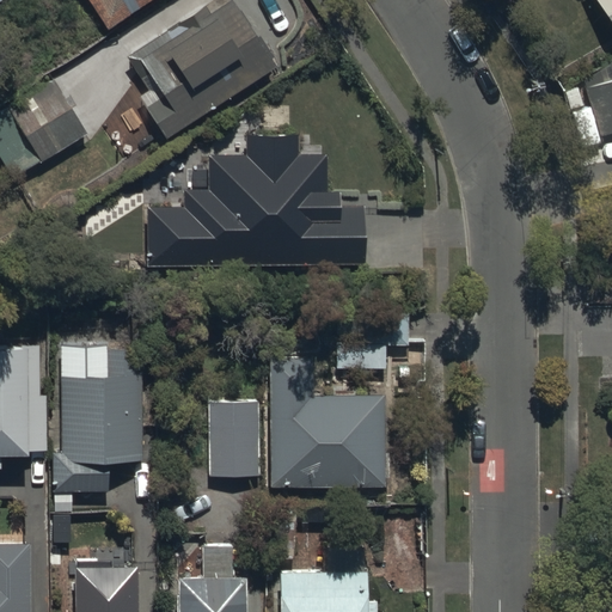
[(62,0),(81,29),(95,20),(108,41),(167,0),(62,0)]
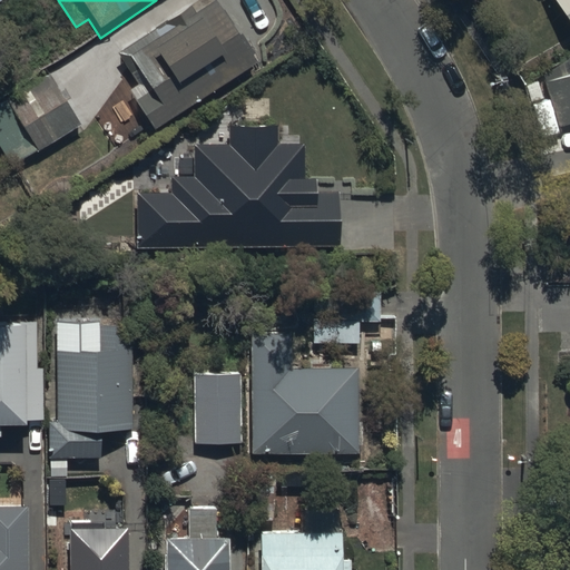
[(213,0),(194,0),(114,53),(136,86),(128,91),(153,129),(255,62),(213,0)]
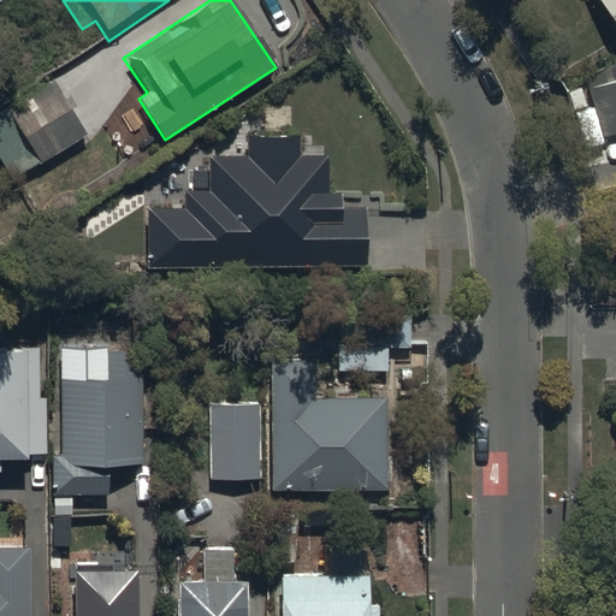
[(615,0),(594,0),(615,30),(615,0)]
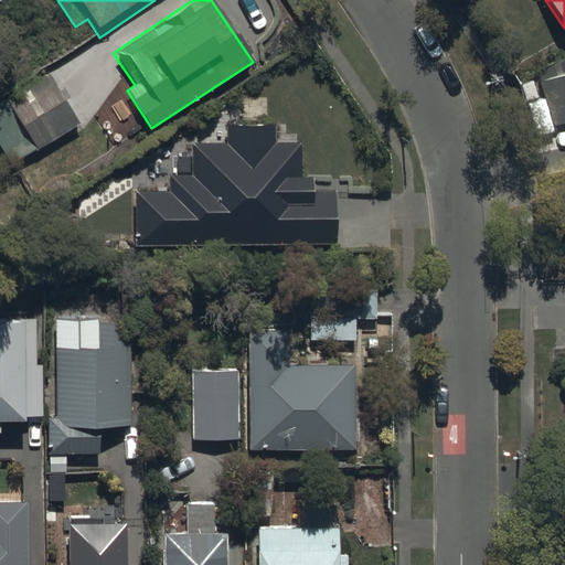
[(0,149),(10,166),(78,124),(48,73),(0,102),(0,149)]
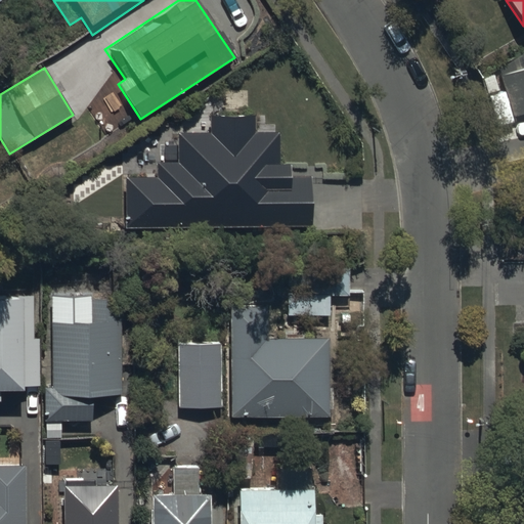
[(523,69),(501,77),(515,119),(523,115),(523,69)]
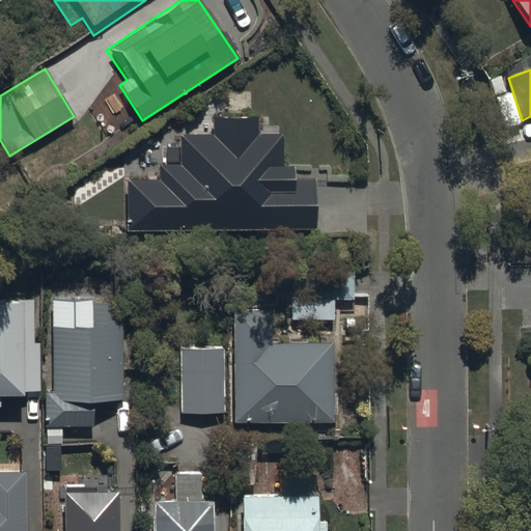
[(260,116),(214,117),(214,136),(182,137),(182,166),(161,166),(161,180),(128,180),(129,230),(315,229),(315,177),(296,177),(296,166),(284,166),(284,134),(260,134),(260,116)]
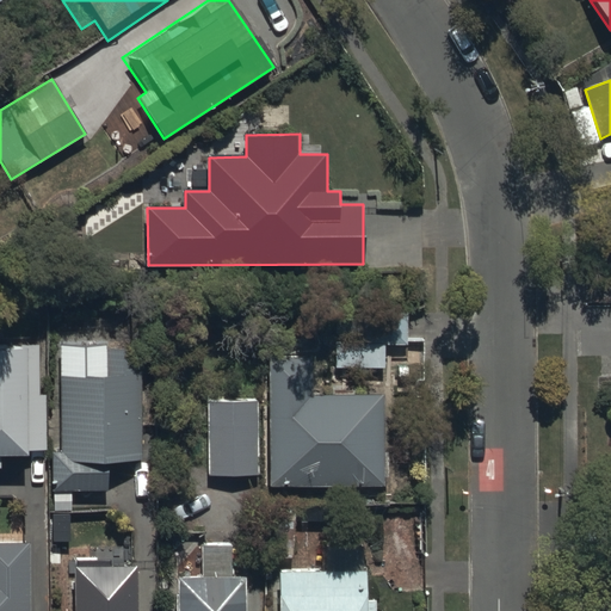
[(406,315),(334,315),(334,370),(384,370),(384,347),(406,347),(406,315)]
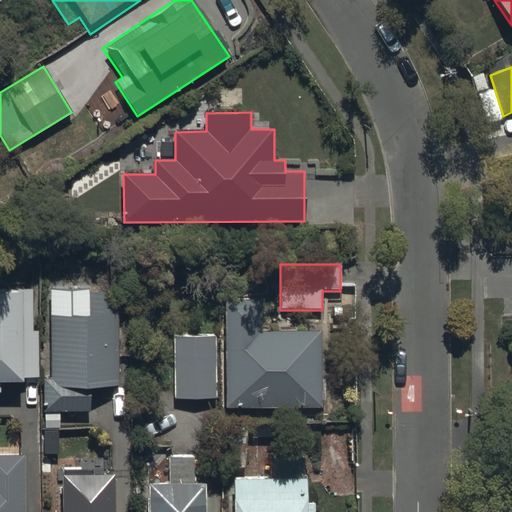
[(117,388),(116,293),(88,294),(88,290),(48,291),(50,380),(43,380),(44,430),(59,429),(59,413),(90,413),(89,388),(117,388)]
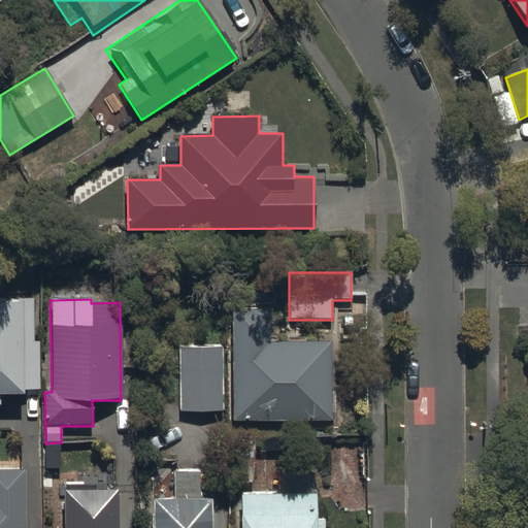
[(0,300),(0,397),(22,397),(22,392),(40,391),(39,344),(33,344),(32,300),(0,300)]
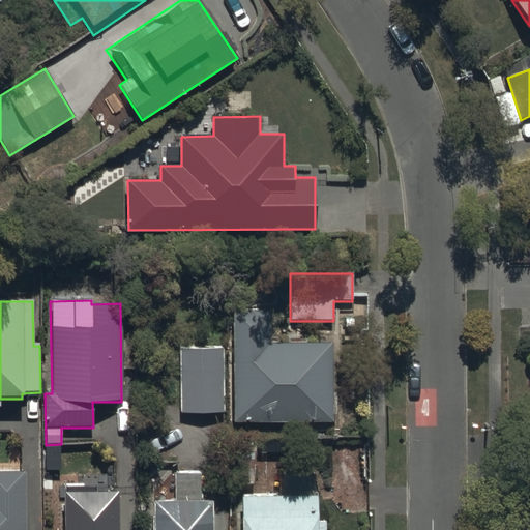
[(304,424),(325,424),(332,424),(332,417),(336,417),(336,392),(331,392),(331,344),(269,345),(268,311),(231,311),(231,423),(261,423),(261,437),(278,437),(278,424),(284,424),(284,438),(304,438),(304,424)]
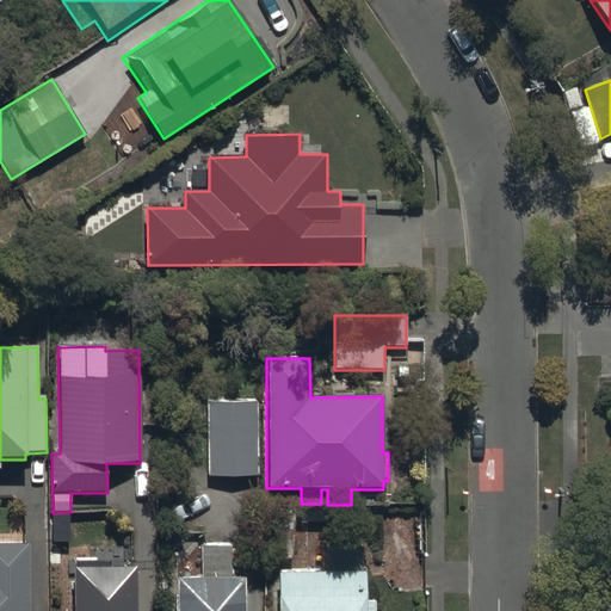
[(257,399),(204,400),(207,479),(259,476),(257,399)]
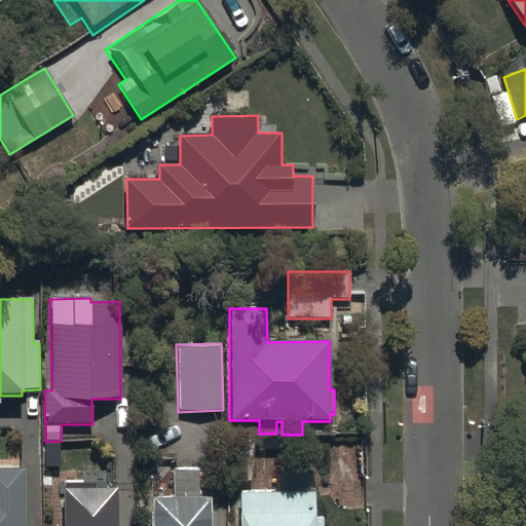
[(230,480),(252,480),(253,439),(231,439),(230,480)]
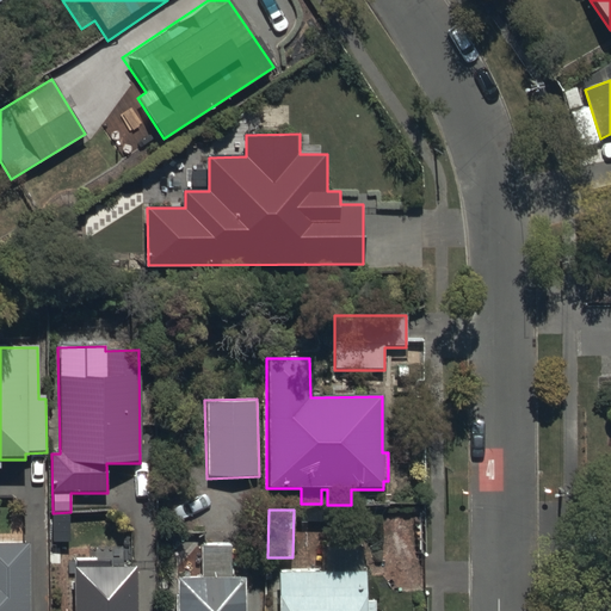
[(0,610),(29,610),(29,544),(0,544),(0,610)]
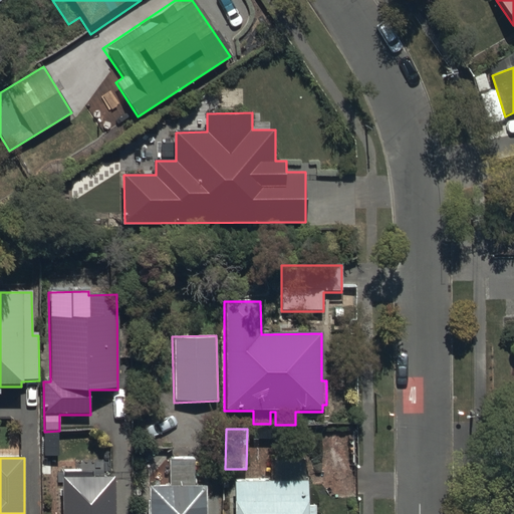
[(205,513),(205,487),(193,487),(193,461),(170,461),(170,488),(150,488),(150,513),(205,513)]
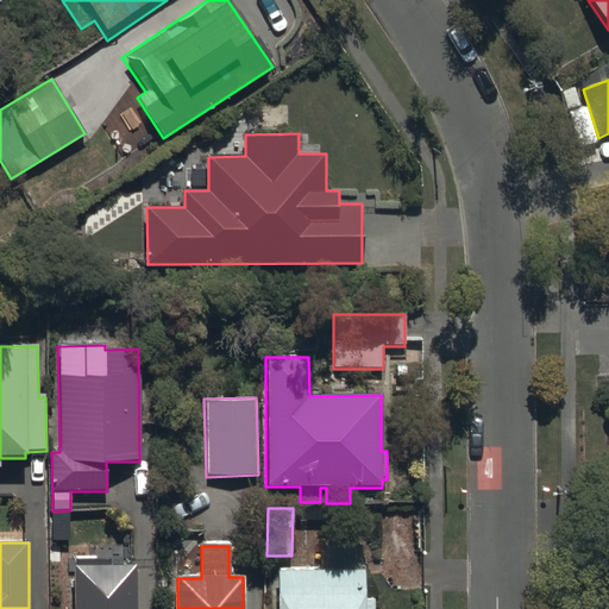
[(372,608),(372,600),(364,600),(364,572),(360,572),(360,548),(324,547),(324,569),(277,569),(277,608),(372,608)]
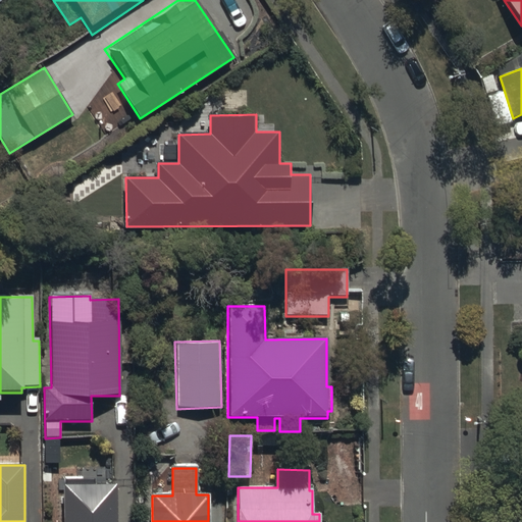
[(117,521),(117,476),(62,476),(62,521),(117,521)]
